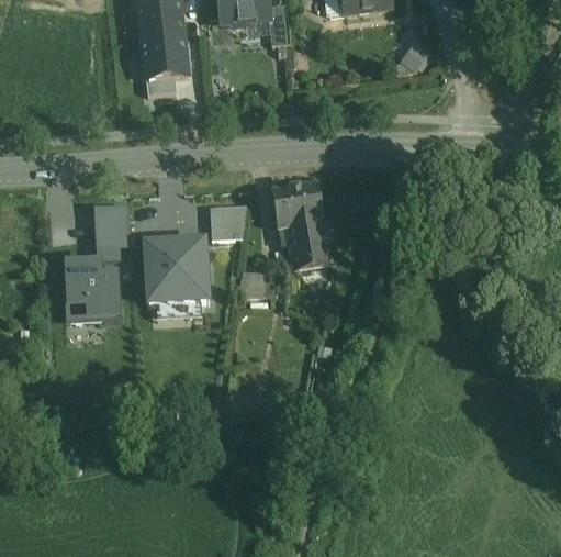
[(137,4),(147,84),(175,79),(191,77),(181,0),(172,0),(137,4)]
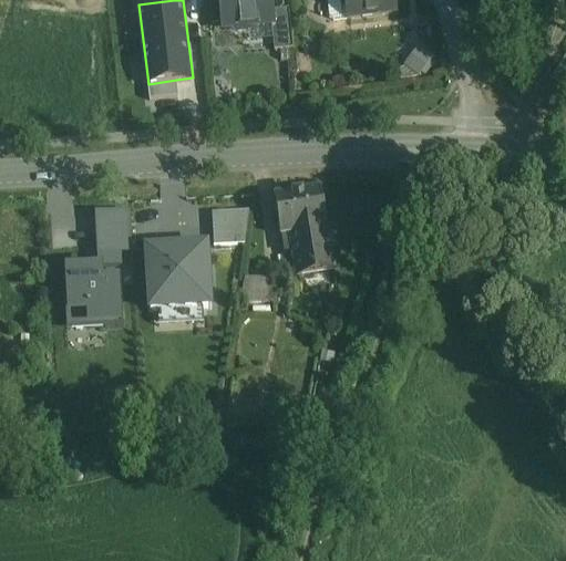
[(219,0),(223,27),(230,26),(232,26),(236,29),(244,29),(247,24),(248,23),(270,21),(271,21),(270,8),(269,0),(219,0)]
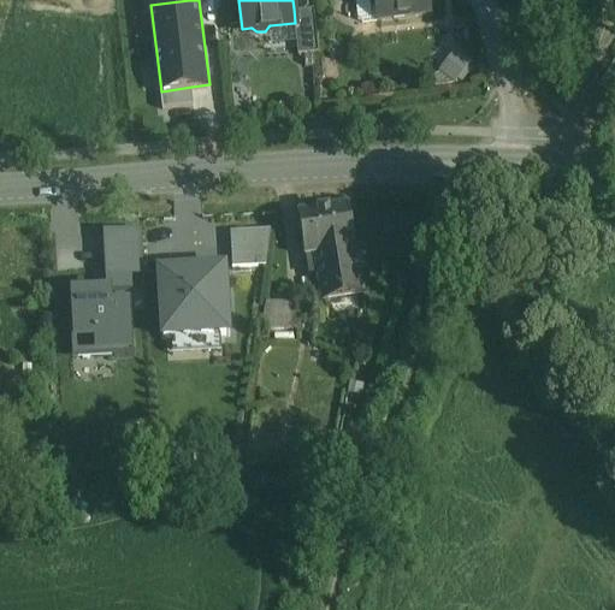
[(355,0),(356,15),(361,18),(377,17),(374,0),(355,0)]
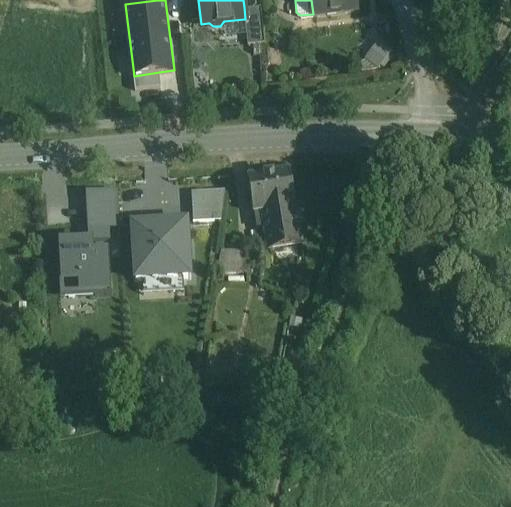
[(311,0),(313,14),(356,8),(355,0),(311,0)]
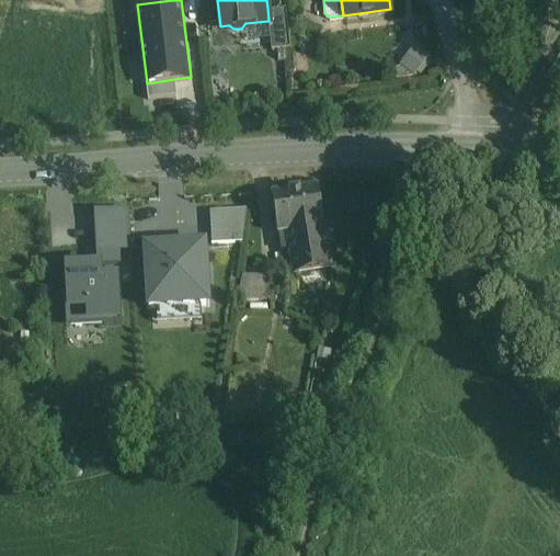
[(284,7),(267,8),(269,21),(267,21),(270,47),(288,46),(284,7)]
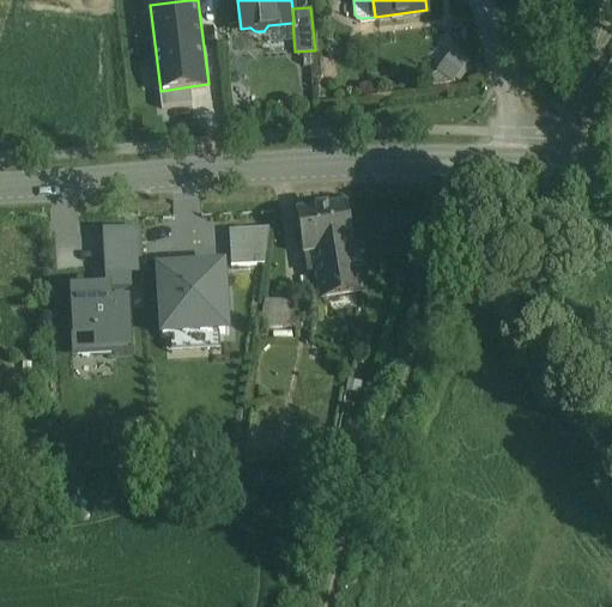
[(459,79),(474,58),(455,46),(441,67),(459,79)]
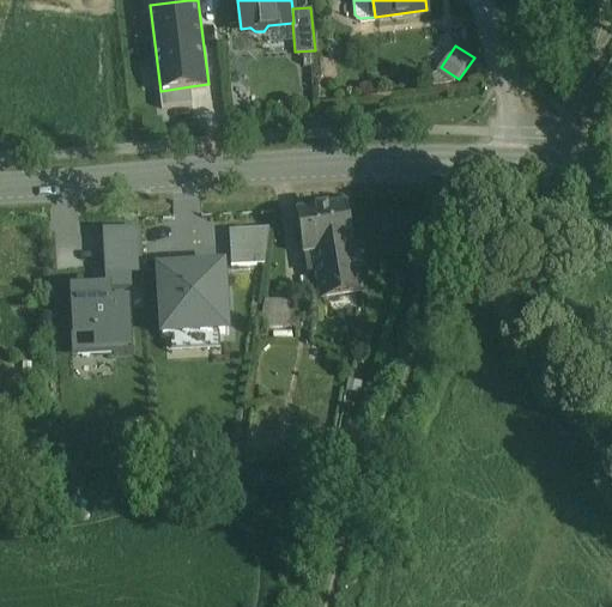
[(191,86),(161,91),(163,105),(192,101),(191,86)]
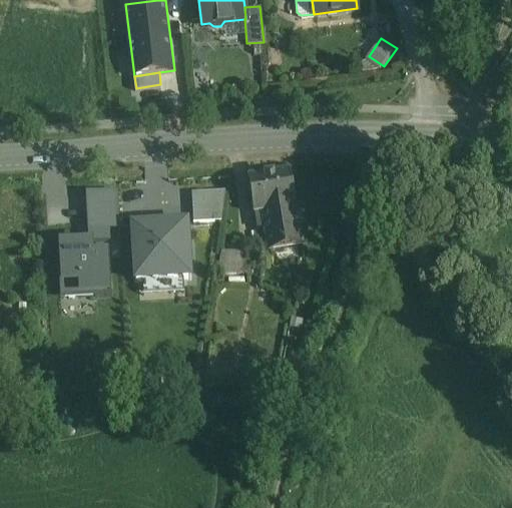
[(290,168),(246,175),(252,211),(262,209),(296,203),(290,168)]
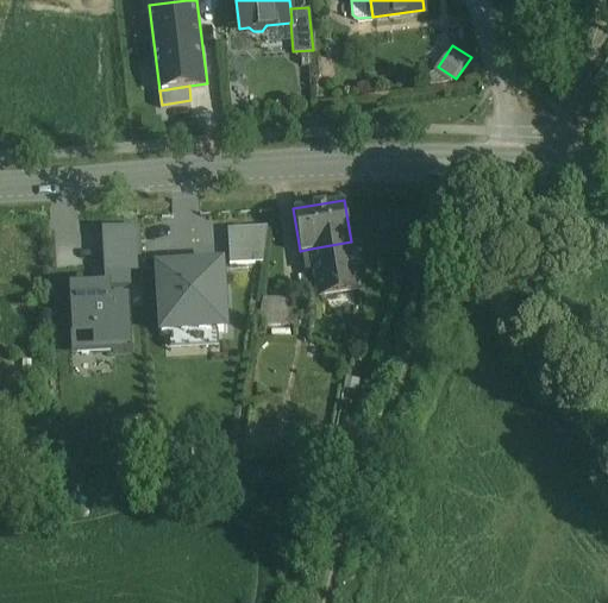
[(237,259),(270,258),(269,221),(236,223),(237,259)]
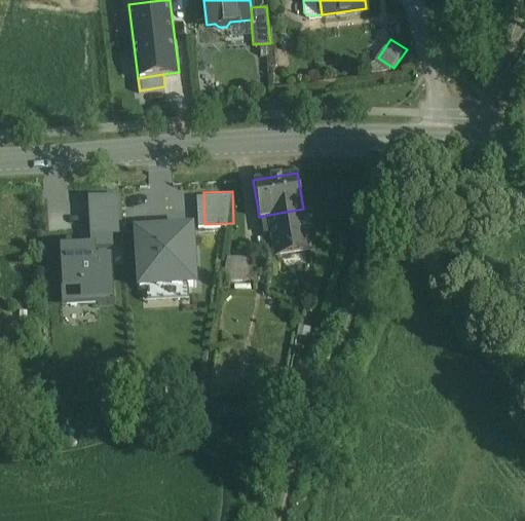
[(126,232),(127,193),(96,192),(95,244),(108,244),(108,232),(126,232)]
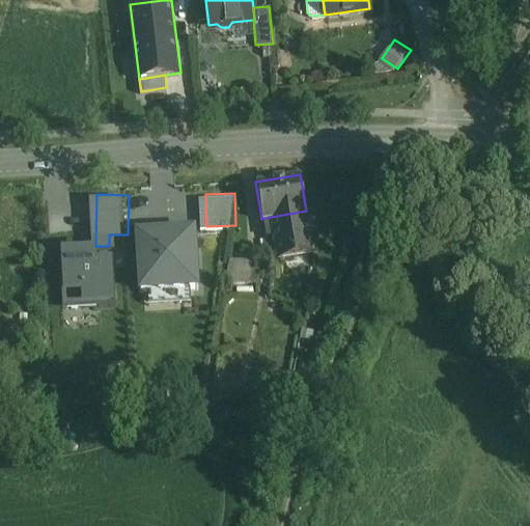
[(306,211),(271,217),(277,256),(312,251),(306,211)]
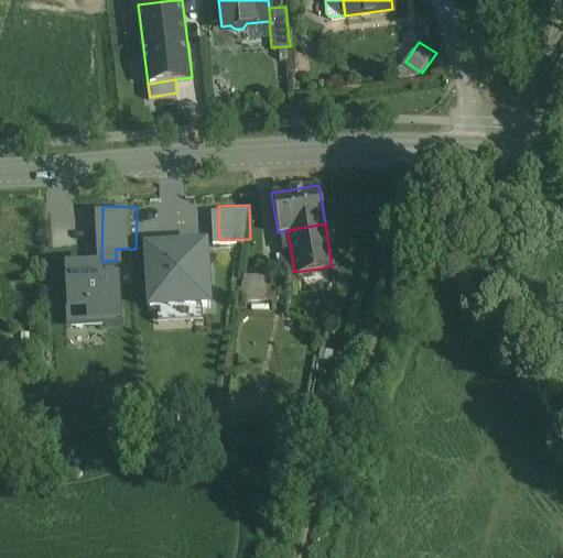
[(144,243),(148,305),(206,303),(204,241),(144,243)]
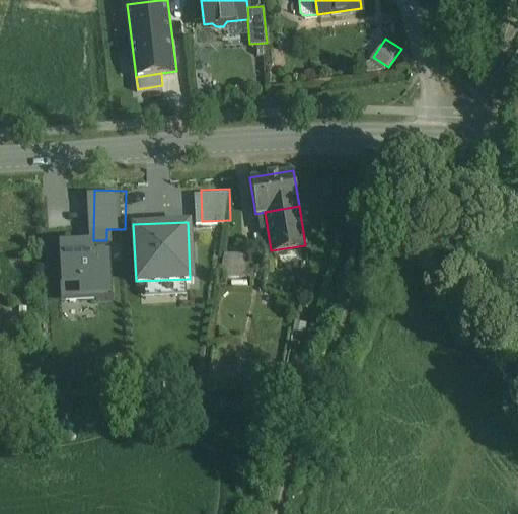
[(59,245),(61,298),(106,296),(103,243),(59,245)]
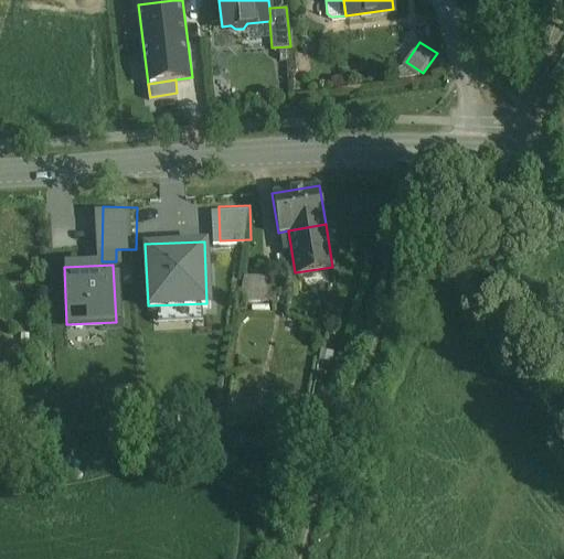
[(275,272),(259,273),(259,297),(275,297),(275,272)]
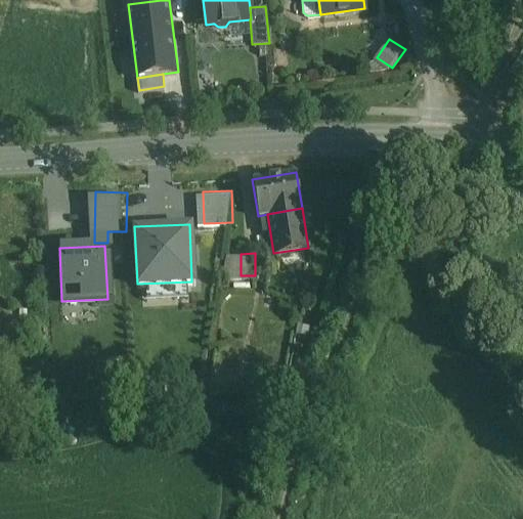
[(241,254),(225,254),(222,276),(241,275),(241,254)]
